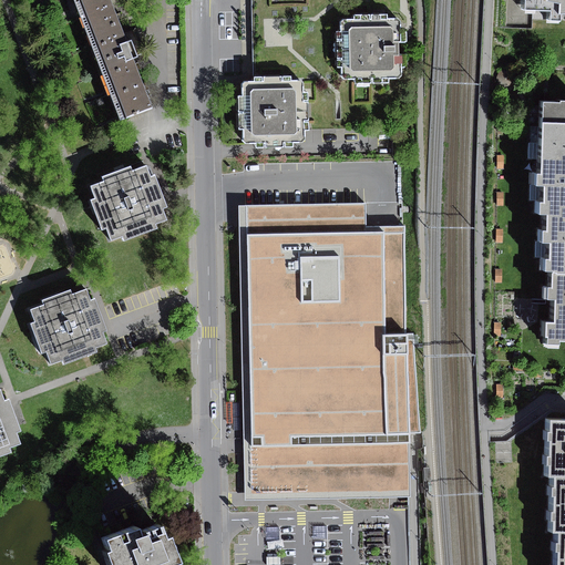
[(71,0),(117,119),(147,106),(129,57),(134,54),(129,38),(123,40),(121,36),(108,0),(71,0)]
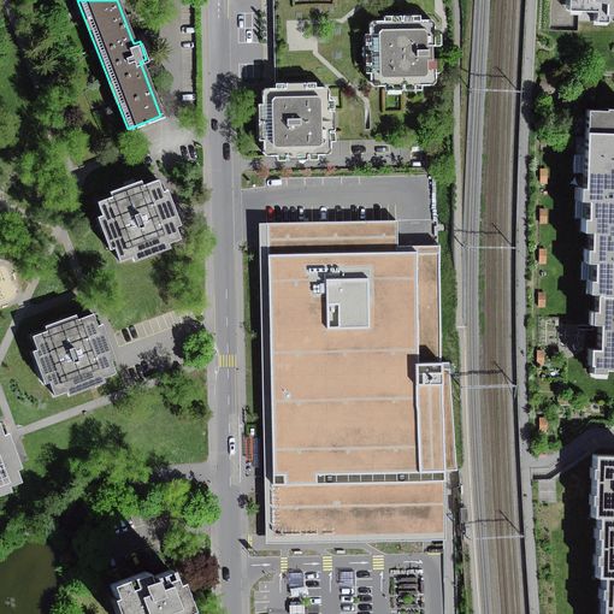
[(271,0),(275,88),(323,87),(366,84),(366,80),(367,23),(366,0),(271,0)]
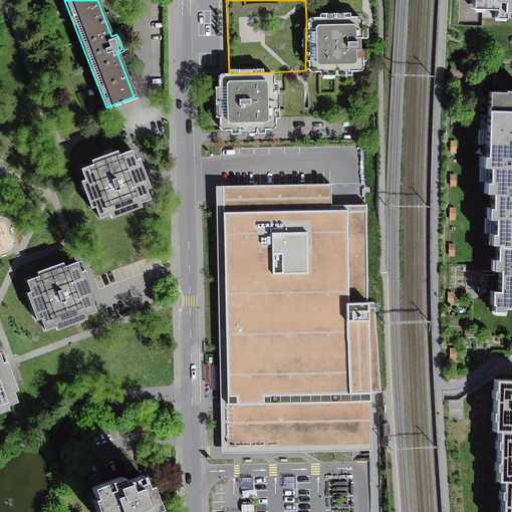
[(469,0),(469,7),(493,7),(493,17),(503,17),(503,10),(511,10),(511,0),(469,0)]
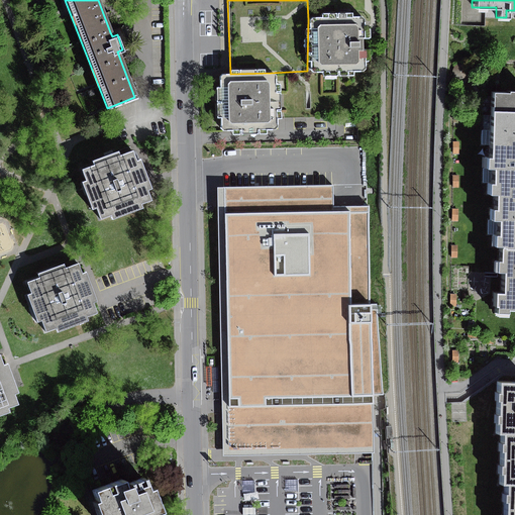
[(359,14),(311,15),(308,19),(307,67),(311,70),(359,69),(363,67),(363,18),(359,14)]
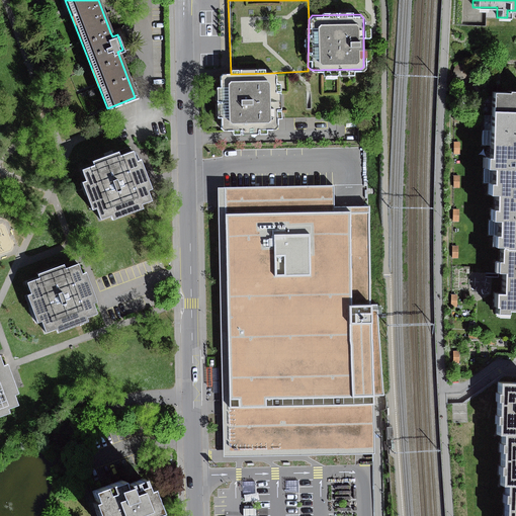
[(459,61),(453,64),(451,68),(453,75),(458,78),(464,76),(468,71),(466,64),(459,61)]
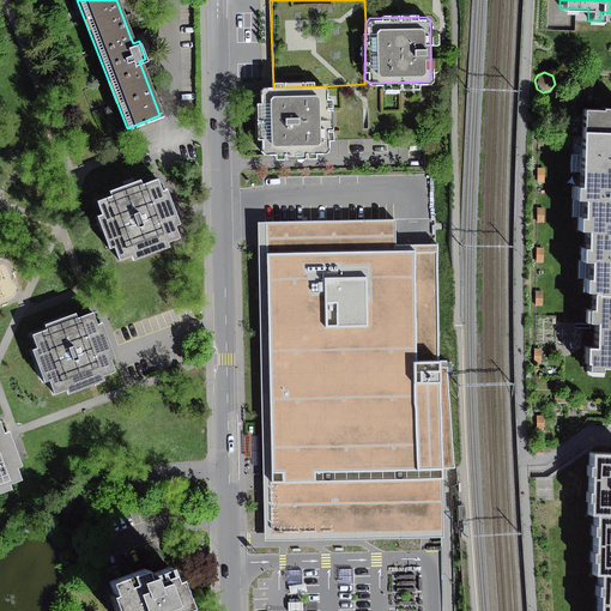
[(273,88),(264,88),(260,91),(259,147),(262,151),(321,151),(325,147),(325,90),(321,86),(273,88)]
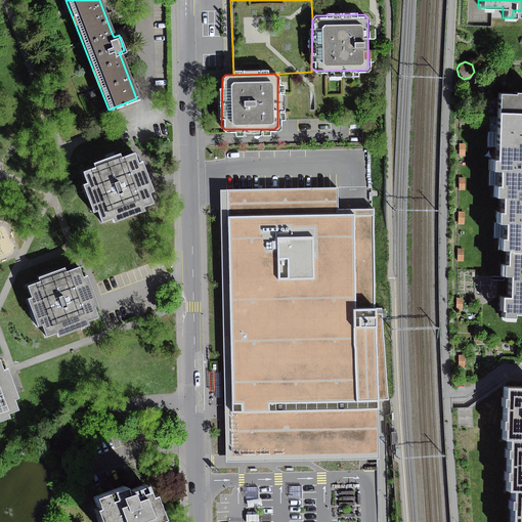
[(496,93),(494,146),(521,147),(521,93),(518,93),(518,91),(511,91),(511,93),(496,93)]
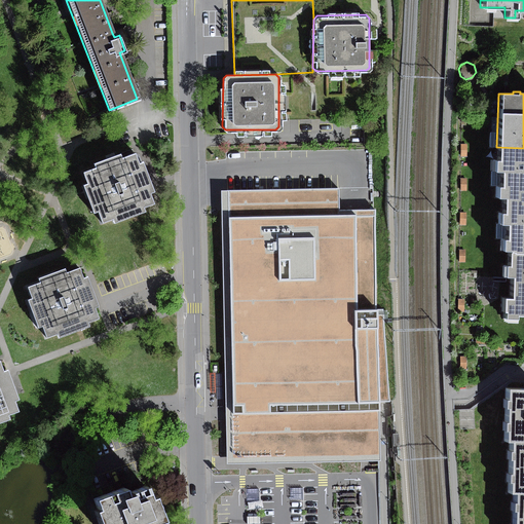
[(493,197),(501,197),(523,198),(523,148),(496,147),(495,158),(491,158),(491,171),(499,171),(499,186),(494,186),(493,197)]
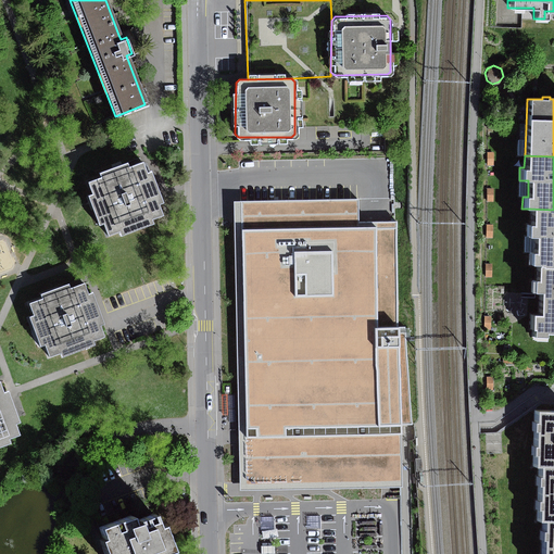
[(95,194),(89,197),(99,224),(104,222),(109,234),(118,230),(121,235),(154,223),(152,217),(162,213),(159,204),(164,202),(151,168),(147,171),(143,160),(129,165),(128,162),(100,173),(102,178),(90,183),(95,194)]
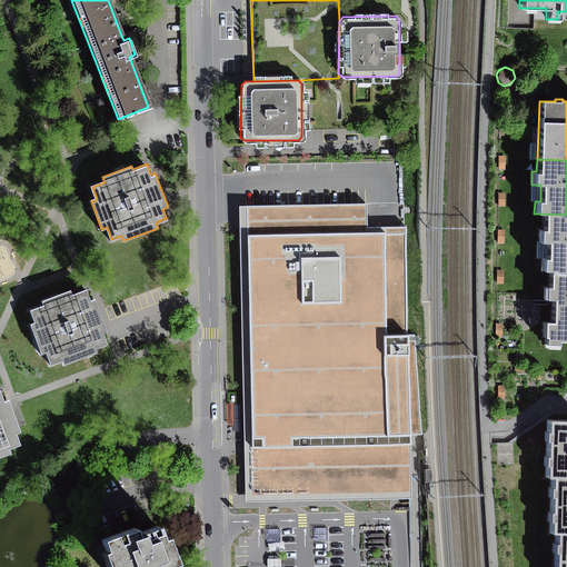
[(238,206),(246,499),(409,495),(408,441),(410,441),(410,431),(419,430),(416,329),(409,329),(407,224),(366,225),(366,202),(244,206),(238,206)]
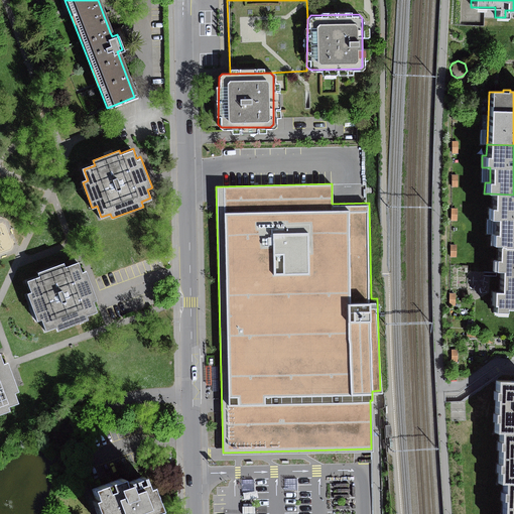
[(513,195),(492,194),(491,209),(488,208),(488,219),(495,220),(494,234),(490,234),(490,246),(497,247),(513,247),(513,195)]
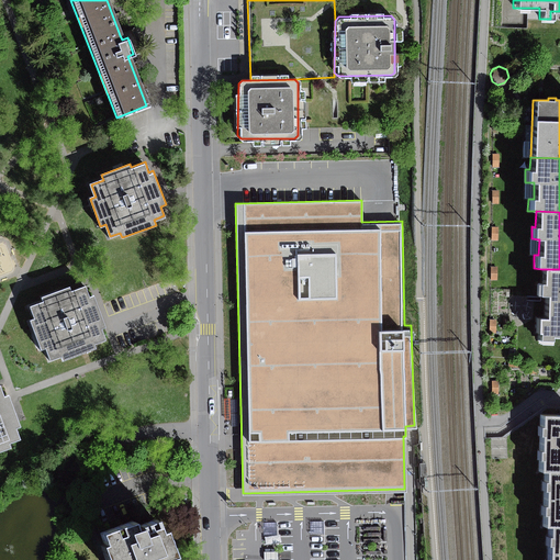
[(542,318),(534,317),(534,332),(536,332),(536,339),(547,339),(547,335),(559,335),(559,269),(541,269),(540,283),(537,283),(536,295),(544,295),(542,318)]
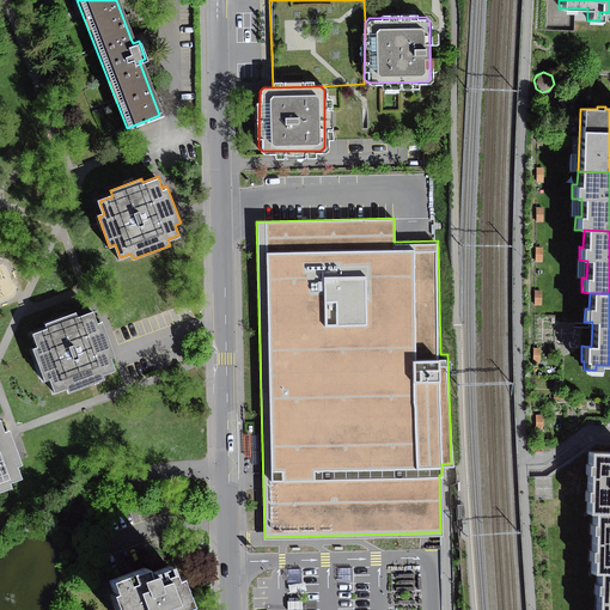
[(46,329),(34,333),(38,347),(34,349),(44,379),(49,377),(54,390),(67,385),(68,390),(103,378),(101,373),(113,368),(108,358),(115,355),(102,319),(98,322),(93,309),(78,315),(75,307),(42,321),(46,329)]
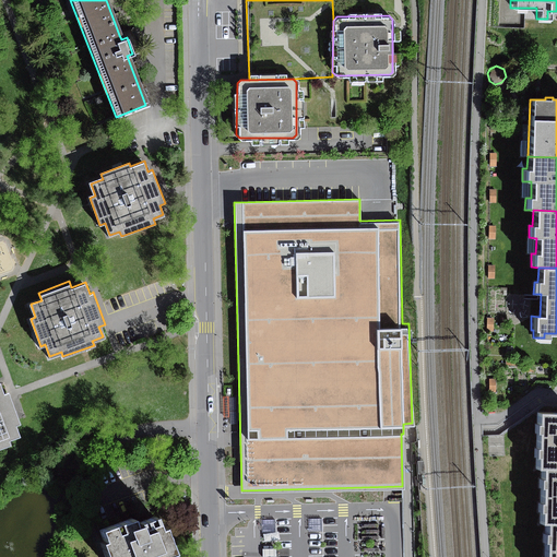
[(0,447),(9,445),(8,439),(19,436),(14,424),(19,423),(12,405),(8,392),(2,393),(0,387),(0,447)]
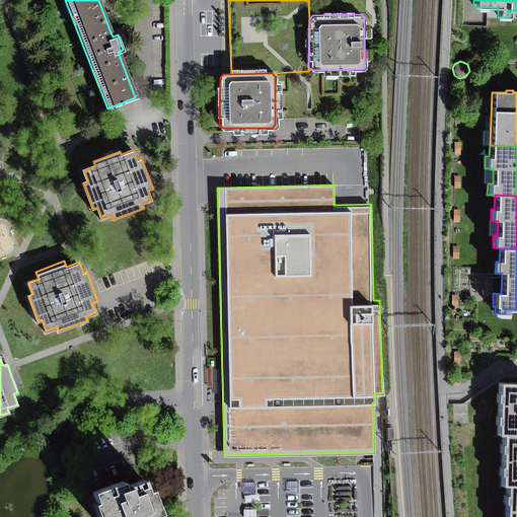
[(503,435),(516,435),(516,382),(498,382),(498,393),(495,393),(495,401),(498,401),(498,417),(495,417),(495,424),(497,425),(497,435),(503,435)]
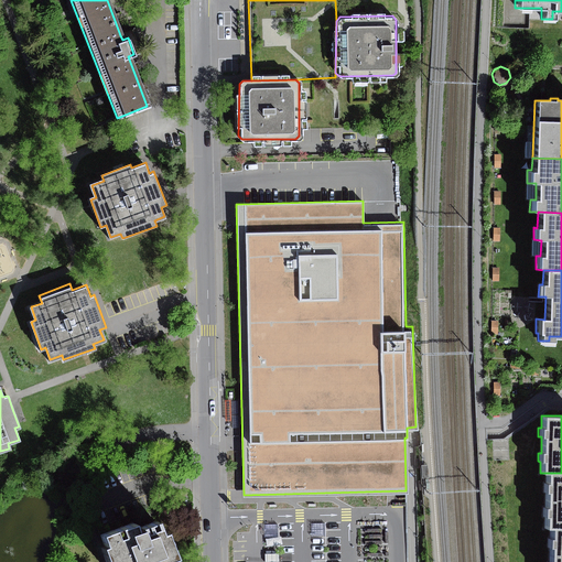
[(561,473),(547,473),(547,483),(542,483),(542,492),(547,493),(546,507),(542,507),(542,516),(544,516),(544,528),(550,528),(561,528),(561,473)]
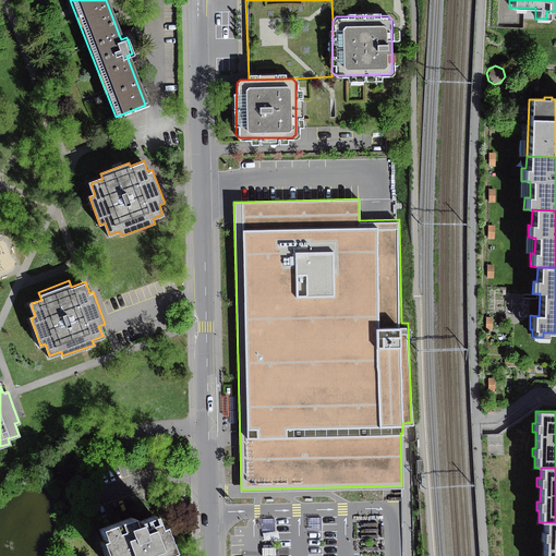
[(130,517),(98,528),(103,539),(98,540),(104,555),(159,555),(172,551),(164,526),(158,527),(154,515),(137,520),(139,523),(133,526),(130,517)]
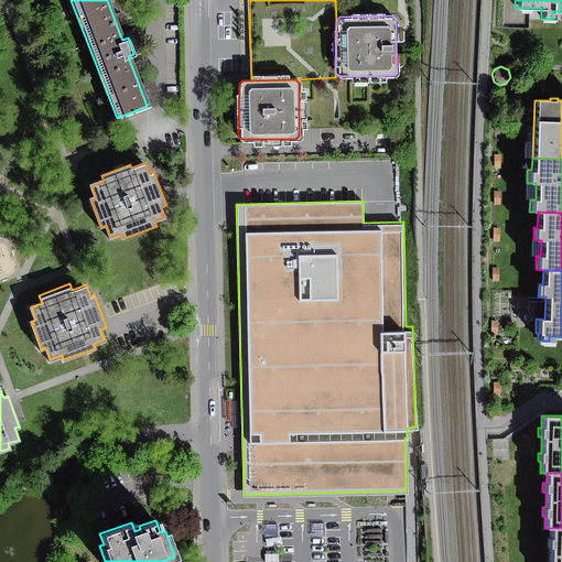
[(561,561),(561,528),(550,528),(550,538),(548,538),(548,547),(550,547),(550,561),(547,561),(561,561)]
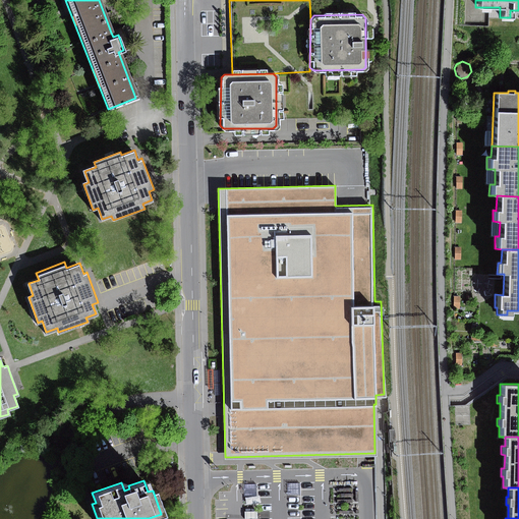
All buildings are outlined.
